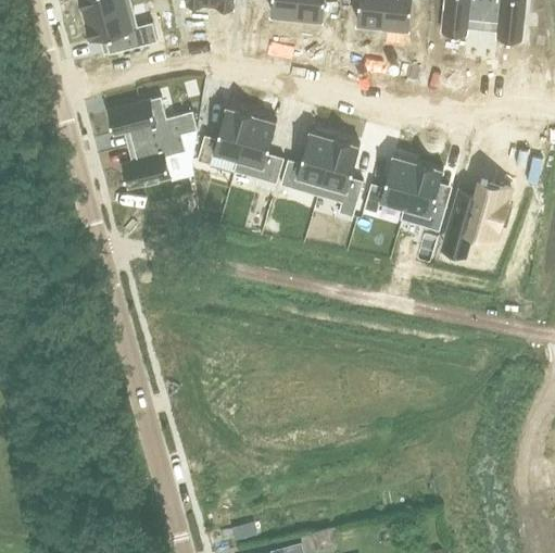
[(77,0),(83,17),(126,7),(124,0),(77,0)]
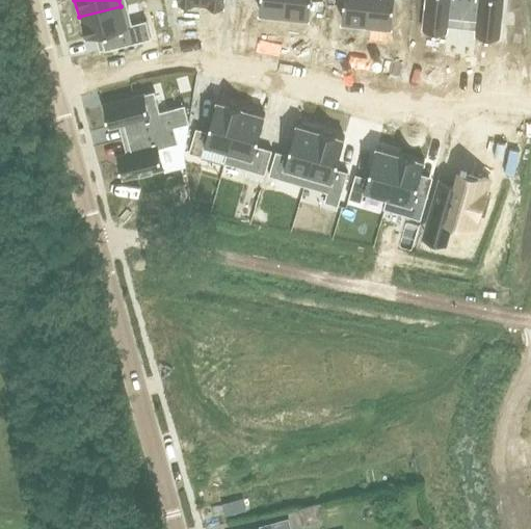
[(200,0),(200,7),(206,8),(222,10),(223,0),(200,0)]
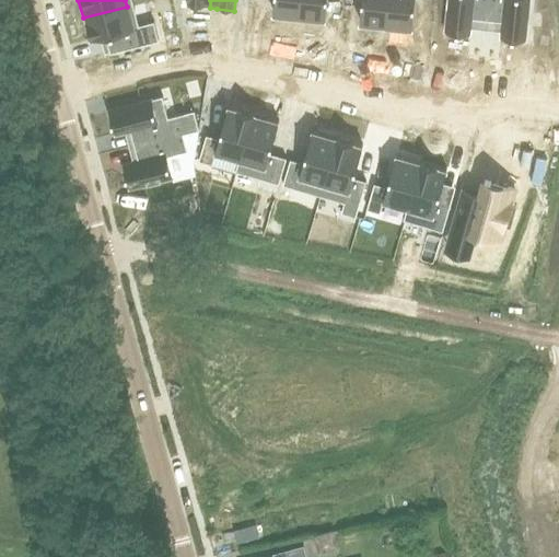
[(274,0),(272,14),(299,18),(300,0),(274,0)]
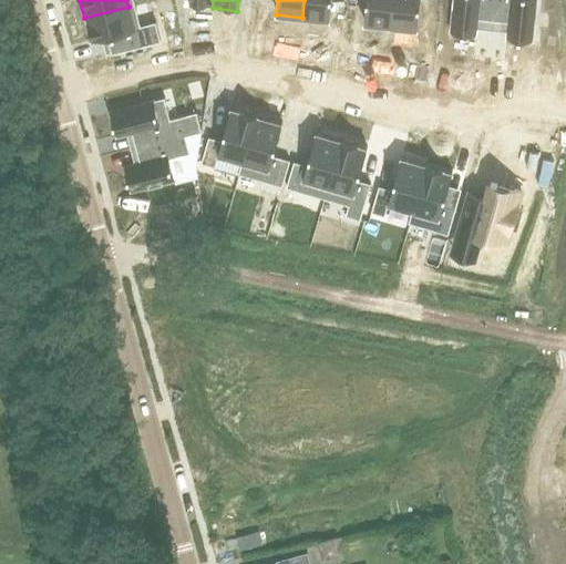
[(304,0),(302,18),(329,20),(330,0),(304,0)]
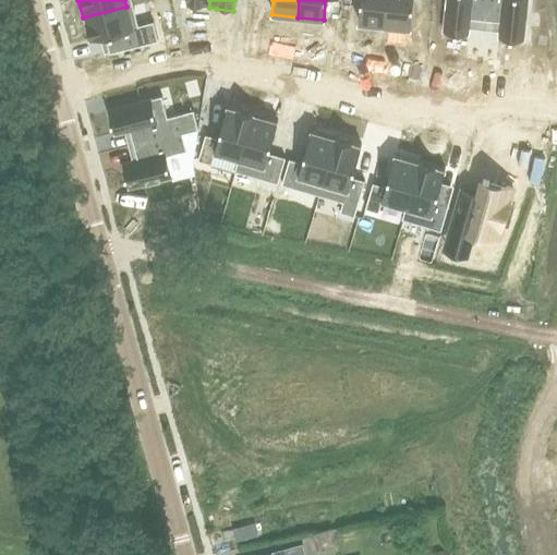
[(360,0),(360,10),(358,24),(384,26),(386,0),(360,0)]
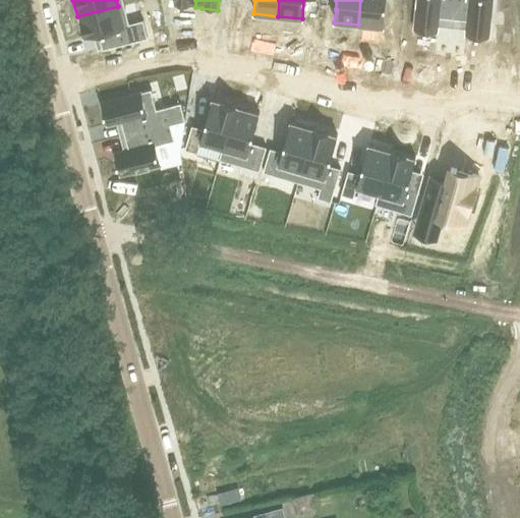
[(360,0),(358,24),(383,27),(384,16),(386,0),(360,0)]
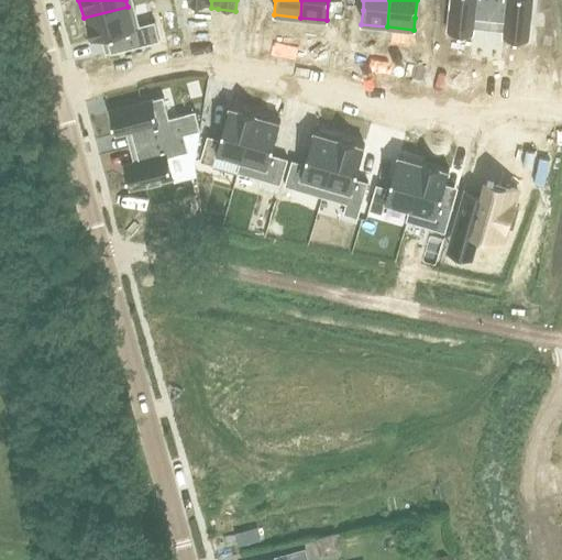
[(449,0),(447,33),(472,36),(473,30),(474,20),(488,22),(491,0),(449,0)]
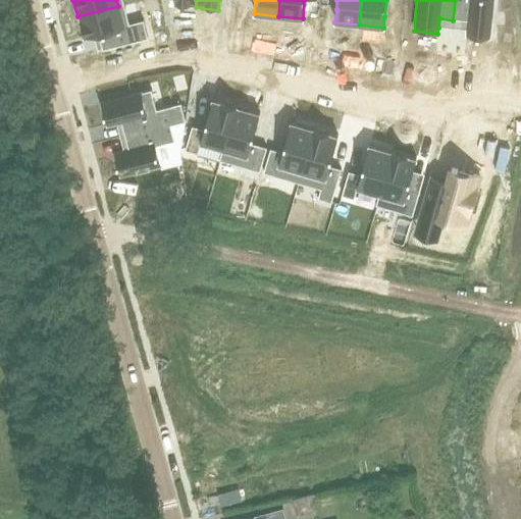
[(455,0),(453,20),(467,21),(466,31),(465,37),(489,39),(492,0),(455,0)]
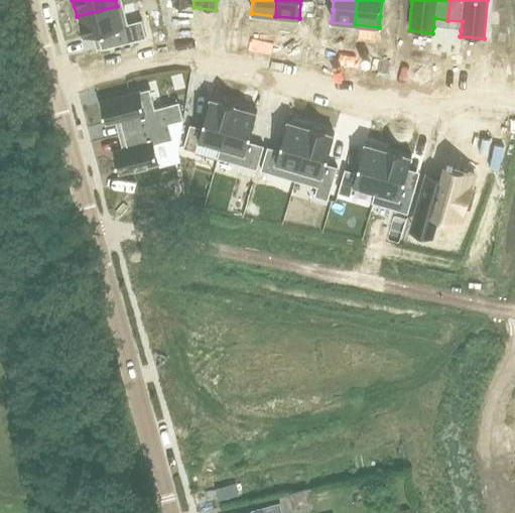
[(121,24),(117,6),(77,16),(82,37),(97,33),(100,47),(144,36),(140,19),(121,24)]
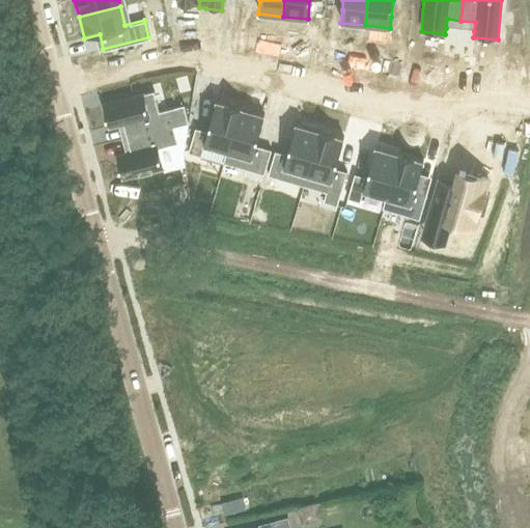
[(152,92),(103,106),(109,129),(122,126),(127,139),(188,122),(183,107),(158,113),(152,92)]
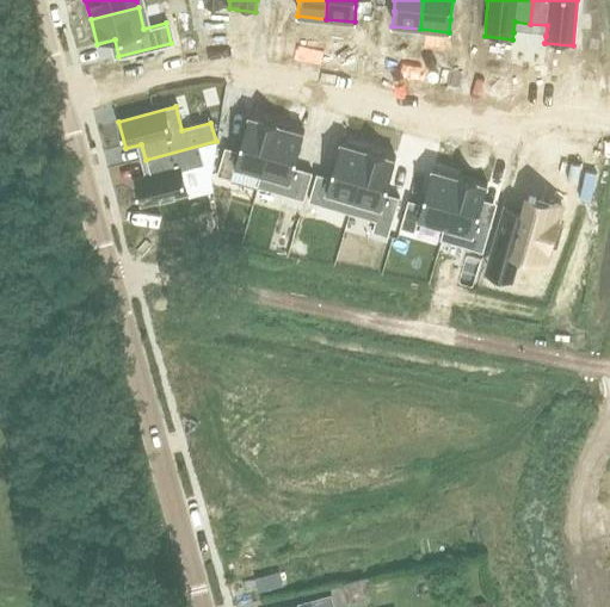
[(225,149),(216,177),(230,180),(229,183),(256,190),(257,187),(258,189),(276,124),(258,119),(248,117),(238,153),(225,149)]
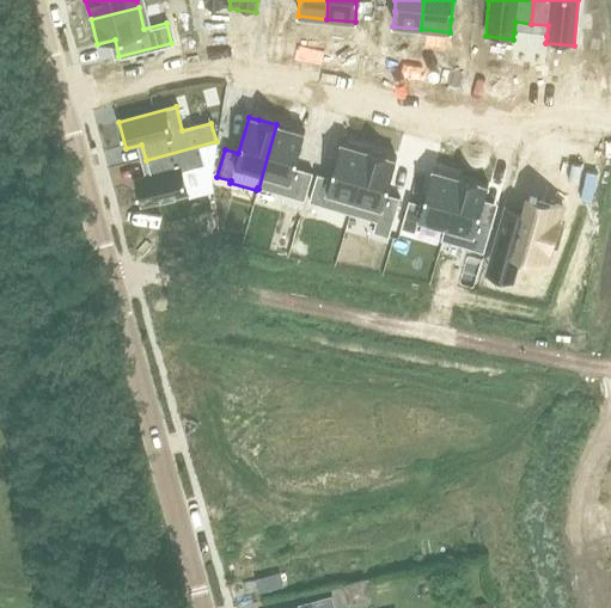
[(276,124),(258,189),(304,202),(312,174),(293,169),(304,133),(277,126),(277,124),(276,124)]
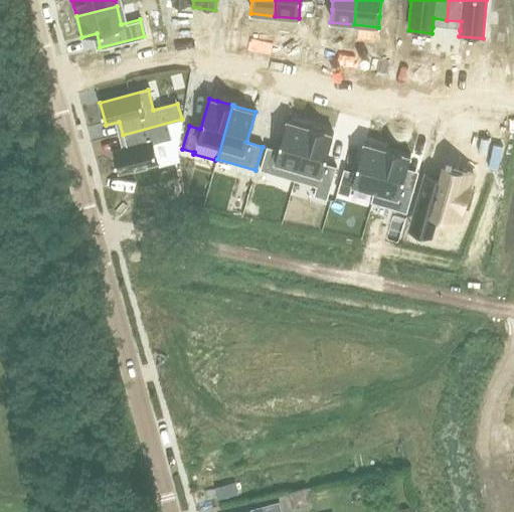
[(126,148),(112,152),(119,175),(158,164),(158,163),(153,145),(171,140),(179,137),(182,121),(182,119),(123,135),(126,148)]
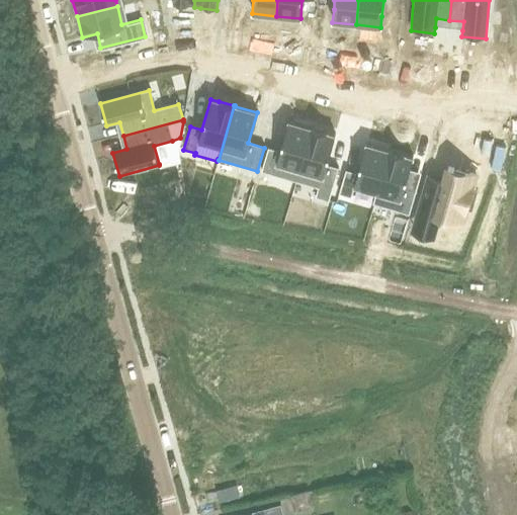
[(268,148),(261,172),(295,182),(312,129),(311,127),(312,124),(292,119),(291,122),(288,121),(279,152),(268,148)]
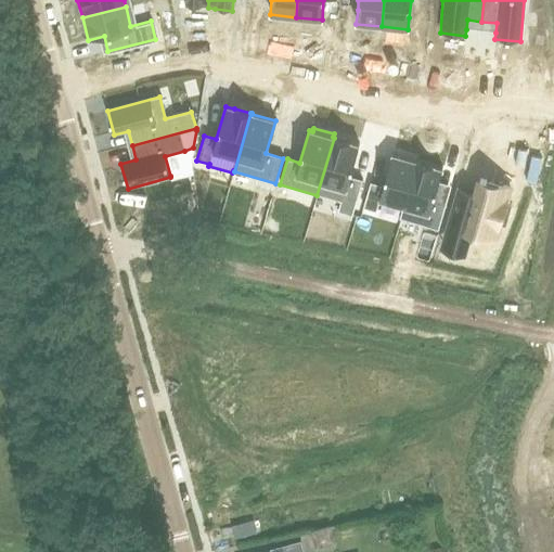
[(334,138),(317,195),(340,202),(337,212),(351,216),(362,181),(349,177),(359,145),(349,142),(350,142),(334,138)]
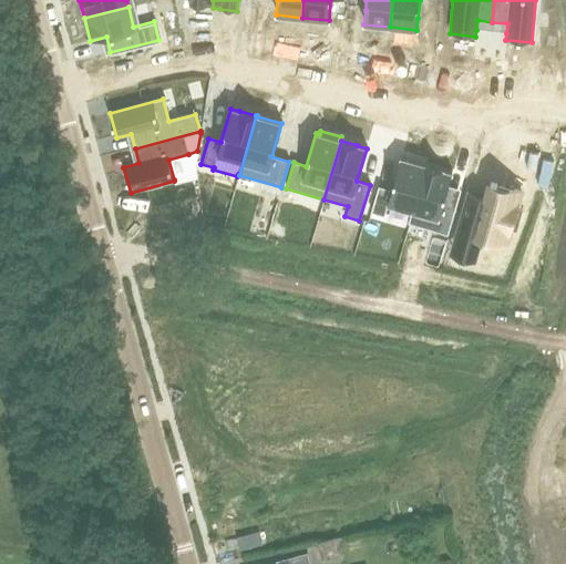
[(378,187),(371,213),(383,217),(388,204),(412,212),(408,224),(409,224),(426,165),(424,165),(400,159),(391,191),(378,187)]
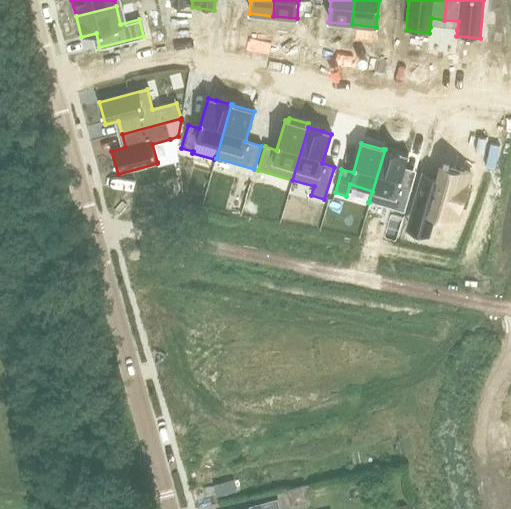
[(385,149),(369,202),(403,212),(412,182),(401,178),(404,167),(407,156),(399,154),(399,153),(385,149)]
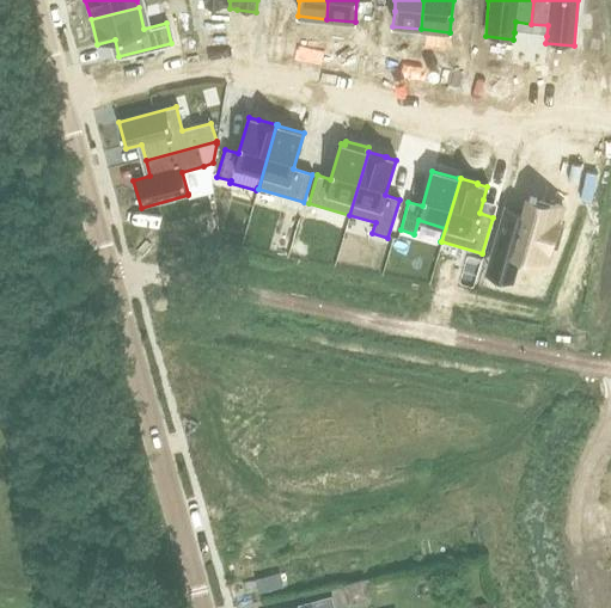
[(506,209),(490,262),(492,262),(514,269),(518,256),(545,263),(549,247),(556,250),(563,227),(556,225),(561,208),(529,198),(524,214),(506,209)]
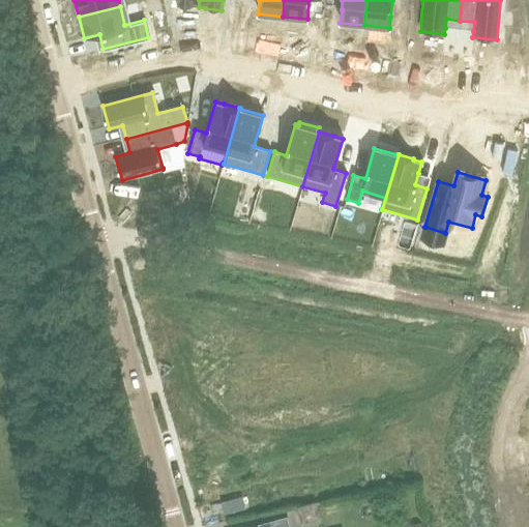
[(272,355),(267,356),(267,357),(283,353),(284,353),(281,345),(284,344),(284,343),(270,347),(272,355)]
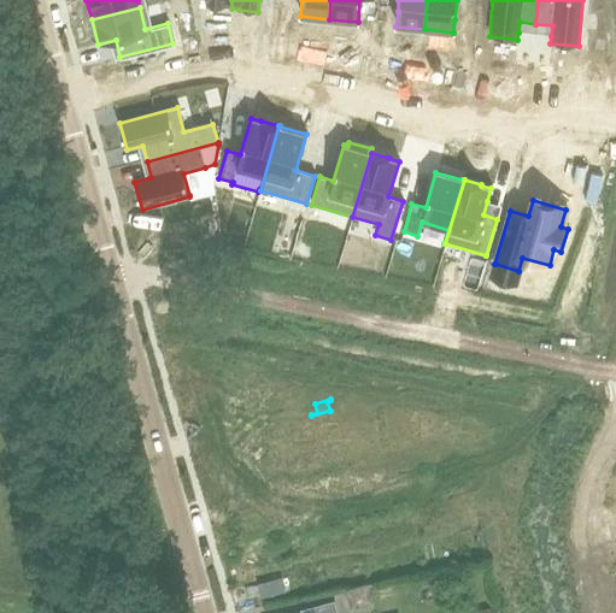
[(468,485),(451,489),(452,501),(470,496),(468,485)]
